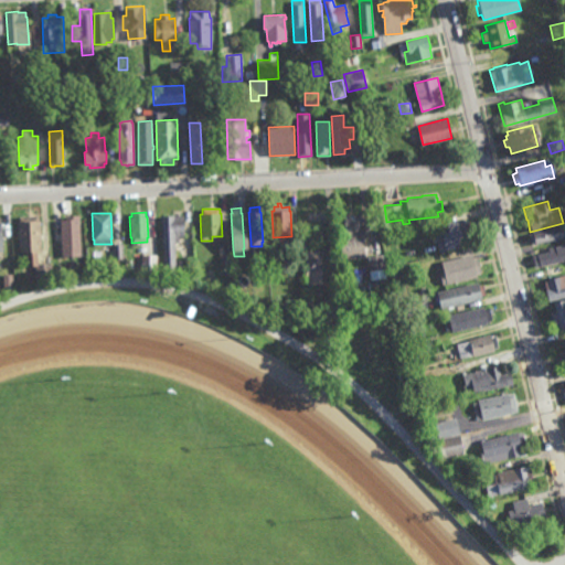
[(41,252),(38,252),(38,264),(51,263),(52,280),(36,280),(36,278),(30,278),(29,270),(35,269),(35,266),(27,266),(25,252),(19,252),(18,221),(20,221),(19,216),(39,215),(39,220),(40,220),(41,252)]
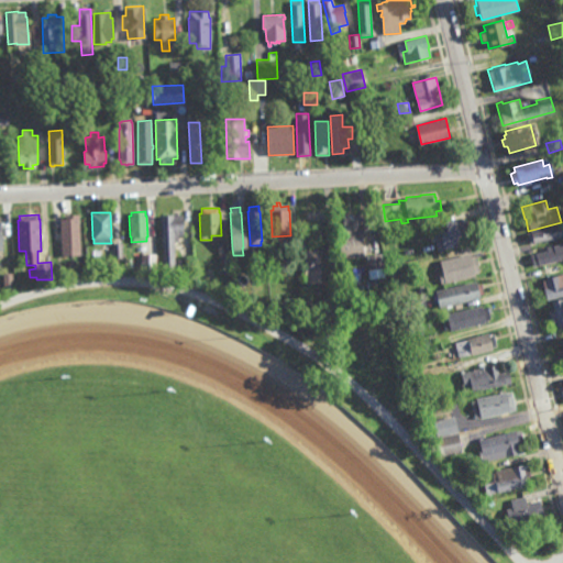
[(184,234),(177,235),(178,246),(174,246),(175,271),(163,271),(162,216),(183,214),(184,234)]
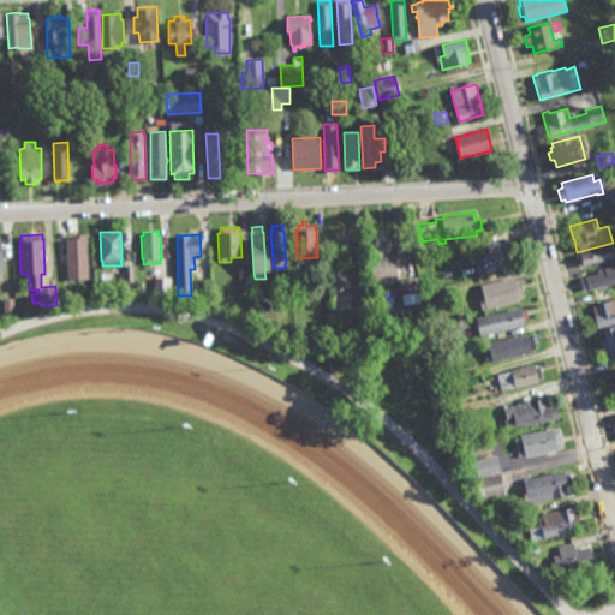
[(386,239),(390,239),(390,250),(395,250),(396,267),(404,266),(405,276),(396,276),(398,280),(372,282),(371,268),(368,236),(386,234),(386,239)]
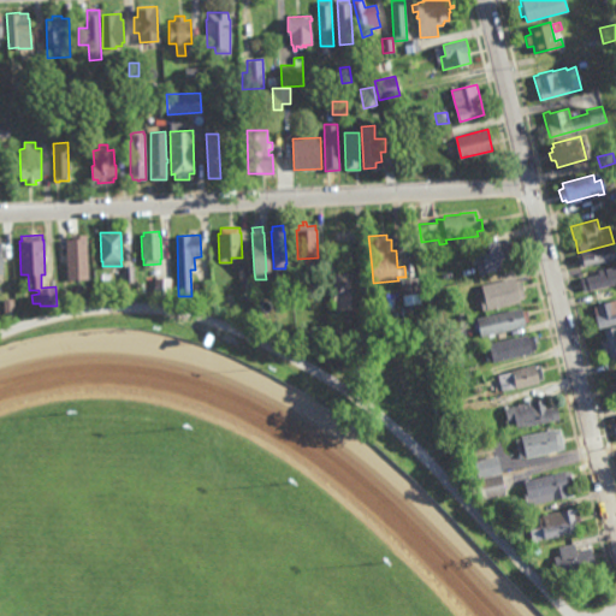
[(77,237),(83,237),(83,255),(77,256),(77,259),(80,259),(80,268),(63,270),(61,240),(72,240),(72,236),(76,236),(77,237)]
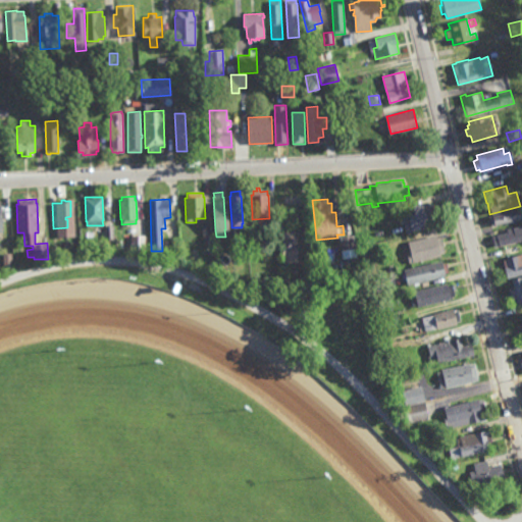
[(407,231),(402,208),(429,202),(432,218),(428,219),(429,223),(426,223),(426,227),(407,231)]
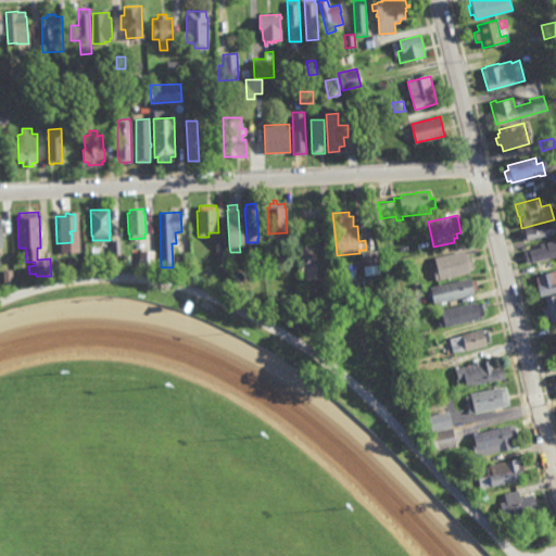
[(555,232),(521,241),(519,230),(555,220),(555,232)]
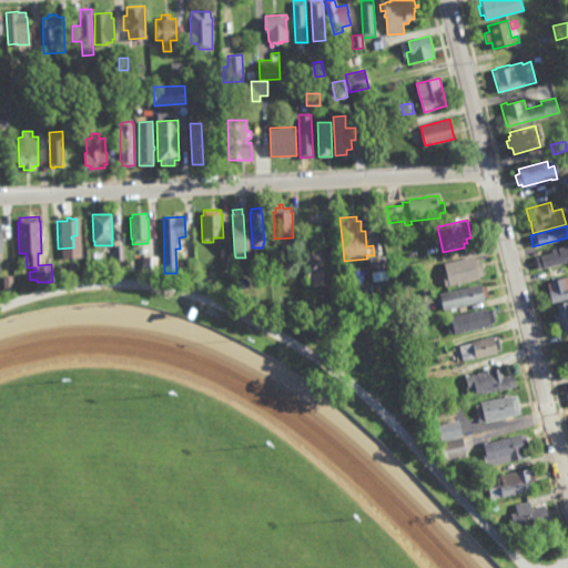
[(114,260),(113,245),(123,245),(124,260),(114,260)]
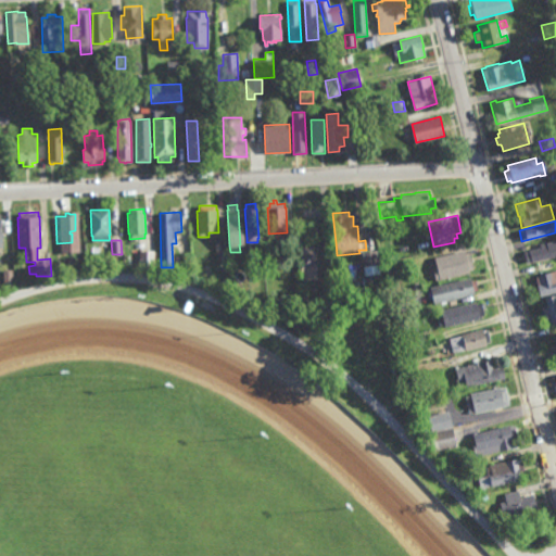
[(555,257),(554,258),(554,256),(526,263),(523,251),(540,247),(539,245),(555,241),(555,257)]
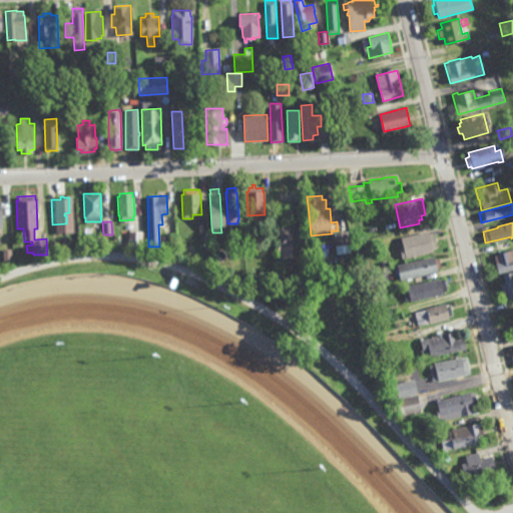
[(291,232),(292,232),(293,259),(278,259),(277,232),(279,232),(279,229),(290,228),(291,232)]
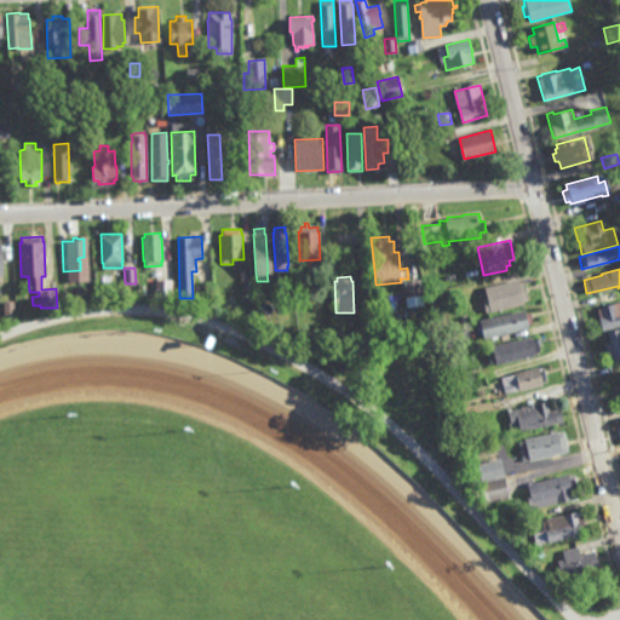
[(155,299),(155,280),(172,280),(172,299),(155,299)]
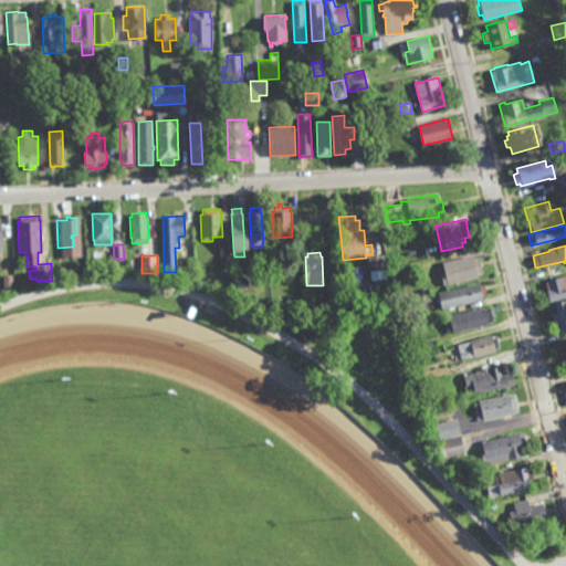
[(386,278),(370,280),(369,269),(367,270),(367,264),(369,264),(369,257),(384,255),(386,278)]
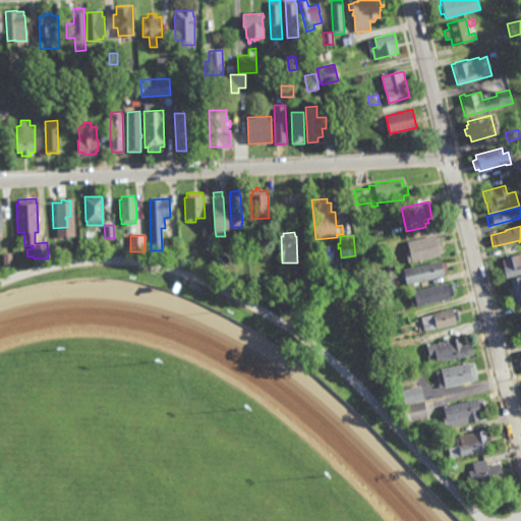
[(433,238),(438,237),(442,252),(437,253),(438,255),(409,263),(408,258),(412,257),(408,241),(433,235),(433,238)]
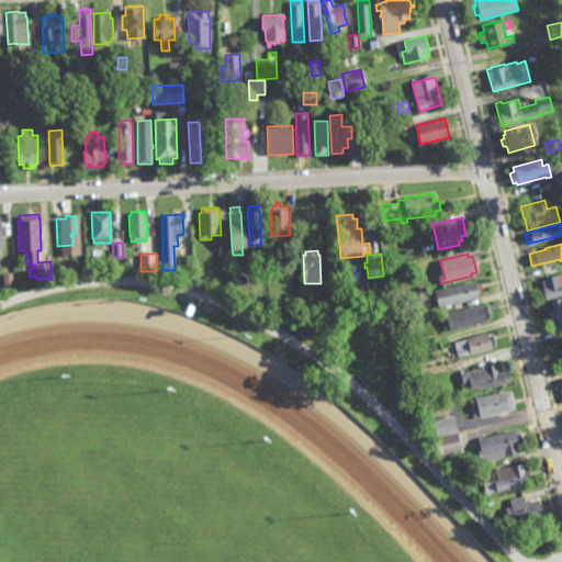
[(183,276),(182,259),(193,258),(194,276),(183,276)]
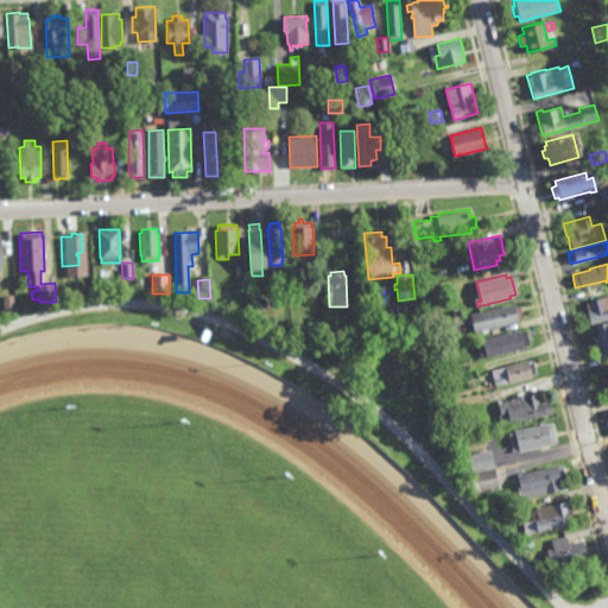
[(277,298),(258,297),(259,279),(277,279),(277,298)]
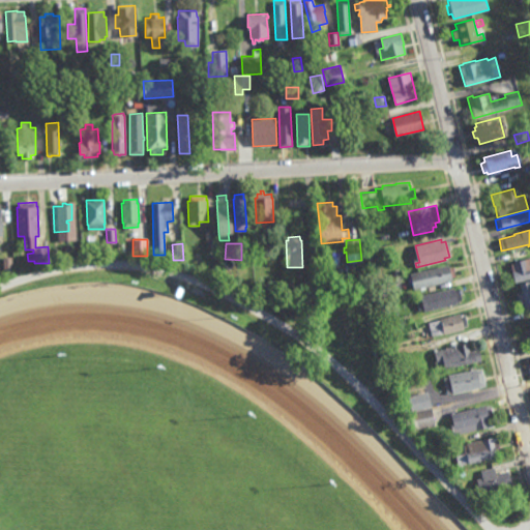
[(50,255),(50,246),(57,246),(58,255),(50,255)]
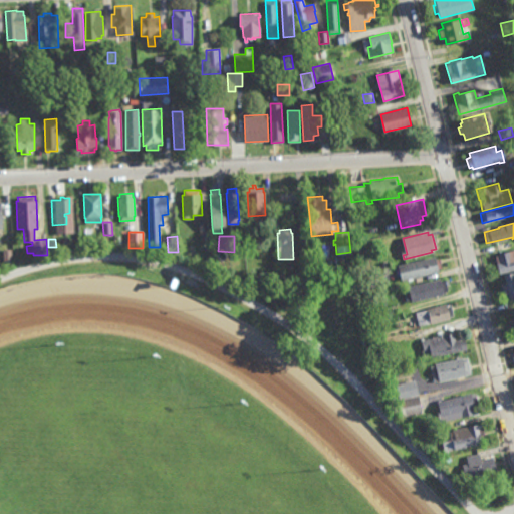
[(355,245),(370,241),(373,254),(358,257),(355,245)]
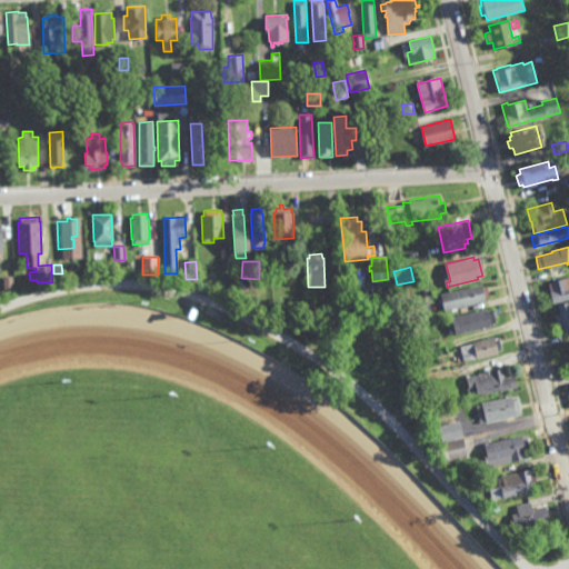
[(568,298),(551,303),(548,291),(549,291),(547,282),(551,281),(568,276),(568,298)]
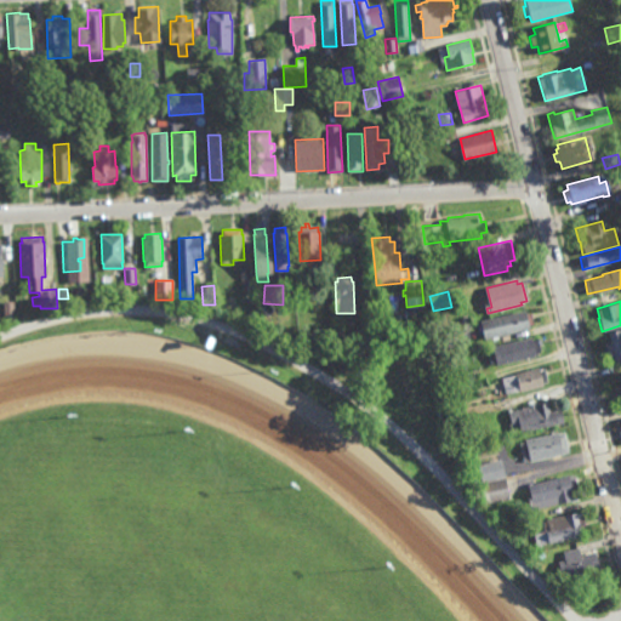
[(533,325),(527,326),(528,329),(499,336),(499,340),(493,341),(493,337),(485,340),(482,322),(523,311),(524,314),(529,313),(533,325)]
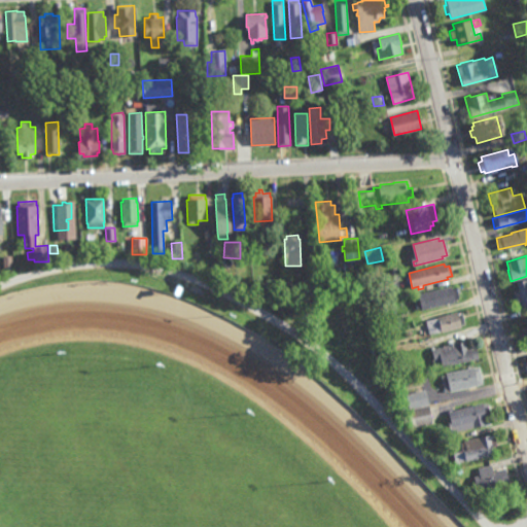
[(526,307),(522,309),(520,302),(516,303),(514,292),(518,291),(516,282),(526,279),(526,307)]
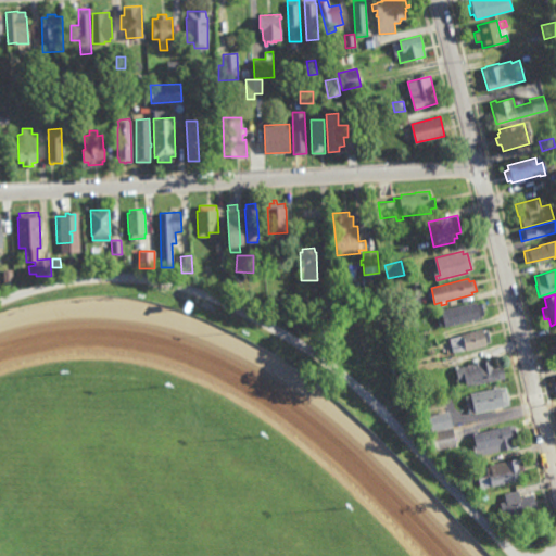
[(190,311),(182,310),(185,302),(191,304),(190,311)]
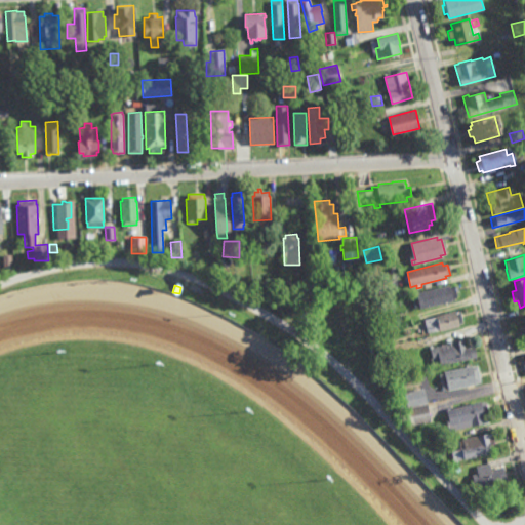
[(448,288),(453,286),(453,287),(454,287),(456,295),(454,296),(455,298),(450,299),(451,300),(420,309),(420,307),(416,308),(413,297),(418,296),(417,293),(447,285),(448,288)]
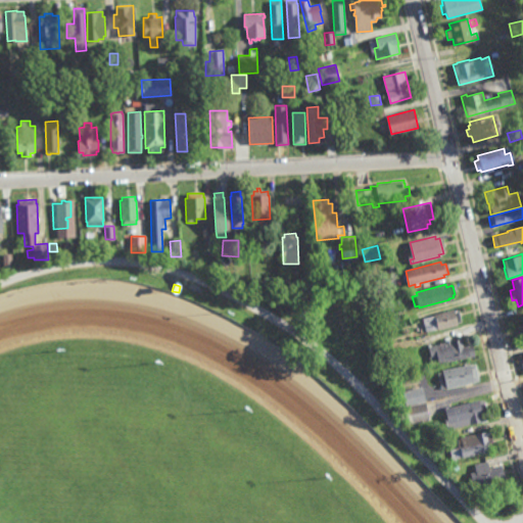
[(454,313),(458,312),(460,322),(456,323),(457,325),(436,330),(435,329),(425,331),(422,319),(433,316),(432,315),(453,310),(454,313)]
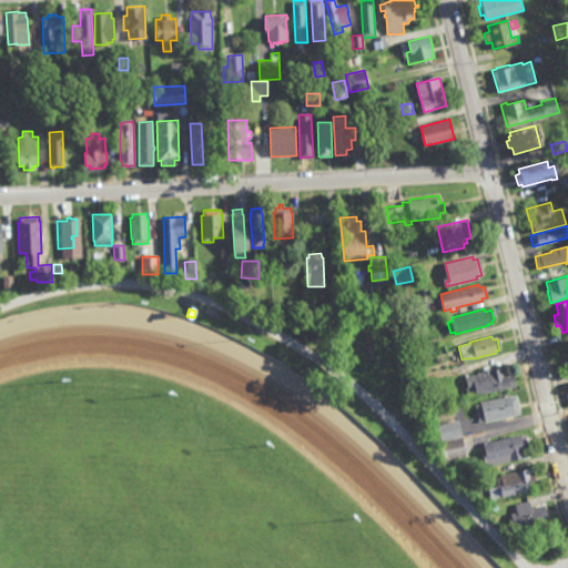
[(486,369),(488,369),(489,371),(500,368),(503,377),(511,375),(515,386),(475,396),(475,395),(466,396),(464,387),(466,386),(464,377),(463,375),(466,374),(467,376),(469,376),(469,375),(482,372),(482,371),(483,371),(482,367),(485,366),(486,369)]
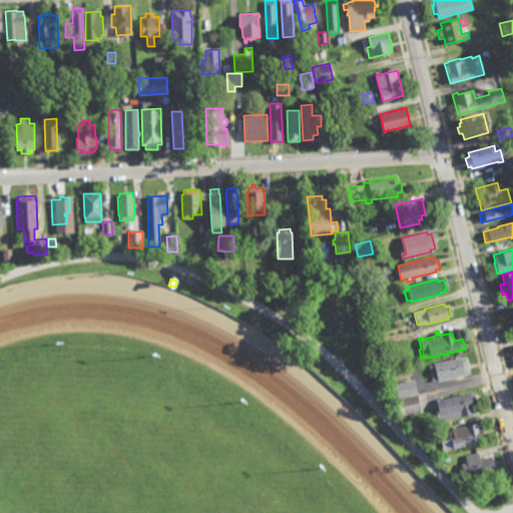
[(460,359),(465,358),(469,374),(464,375),(465,376),(437,382),(436,381),(432,382),(429,366),(433,365),(433,364),(460,358),(460,359)]
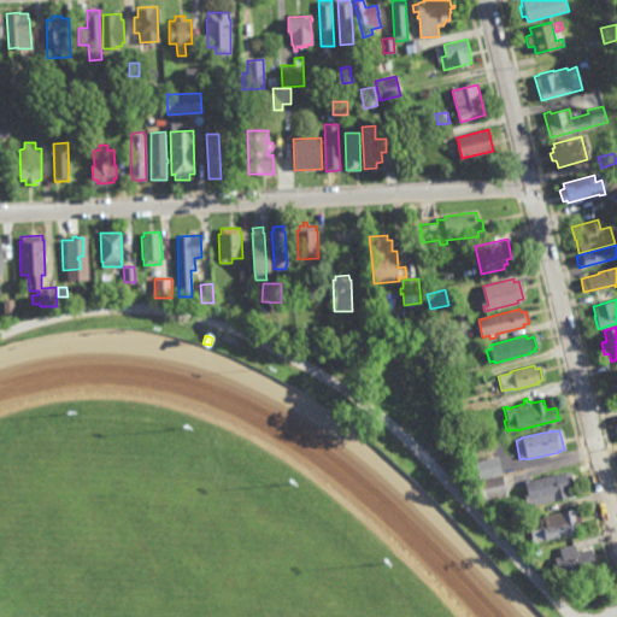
[(465,441),(462,434),(469,432),(471,439),(465,441)]
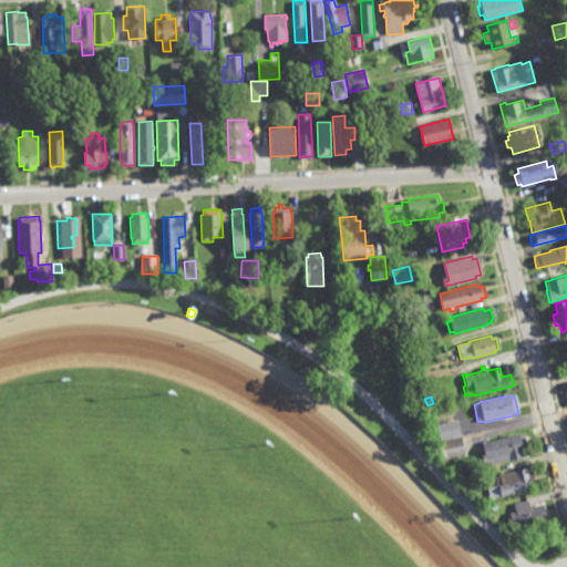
[(434,442),(428,420),(454,413),(460,435),(434,442)]
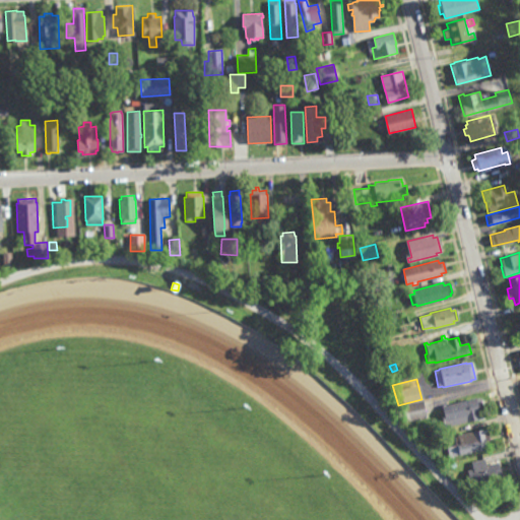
[(478,399),(479,399),(484,418),(479,420),(478,419),(466,423),(466,421),(444,428),(441,418),(443,417),(442,413),(440,414),(439,407),(443,406),(442,405),(445,404),(445,405),(478,397),(478,399)]
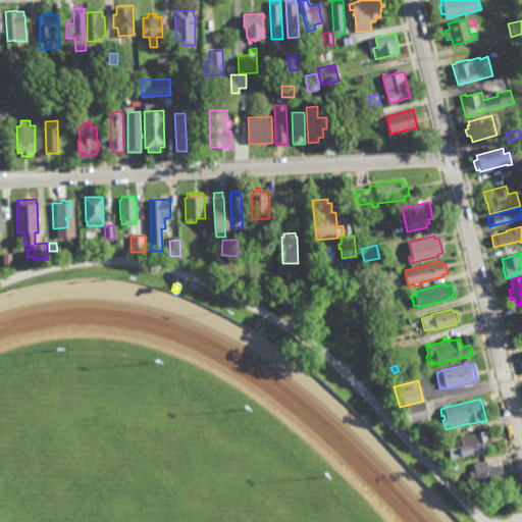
[(408,424),(408,422),(405,423),(402,410),(405,409),(405,408),(423,403),(428,419),(408,424)]
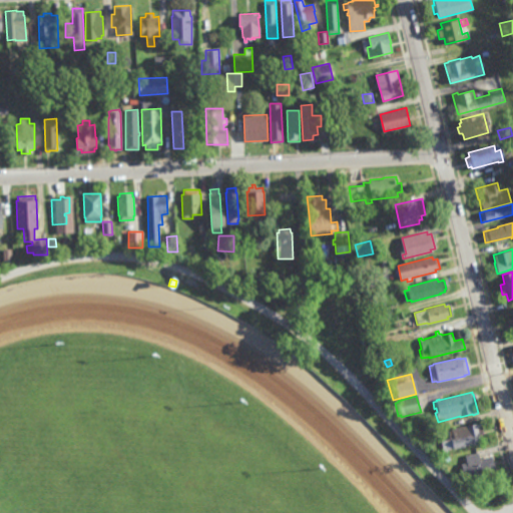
[(476,425),(480,424),(483,439),(479,440),(480,443),(442,452),(440,442),(449,440),(447,432),(451,431),(450,430),(476,424),(476,425)]
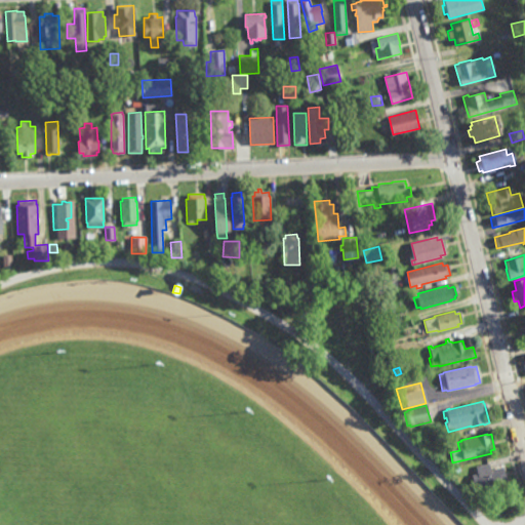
[(431,454),(426,449),(430,445),(435,451),(431,454)]
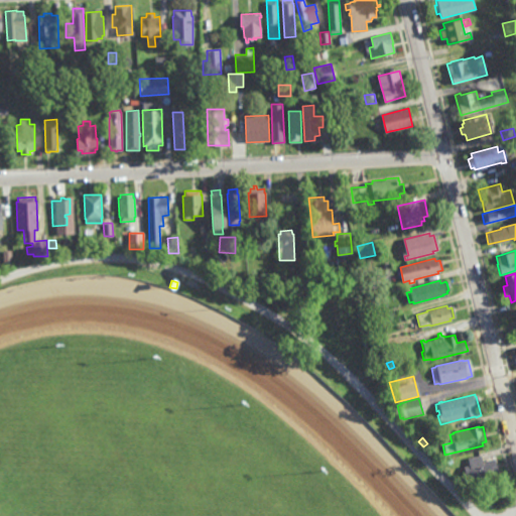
[(482,463),(494,460),(497,472),(493,473),(494,478),(467,484),(463,468),(469,467),(467,460),(480,457),(482,463)]
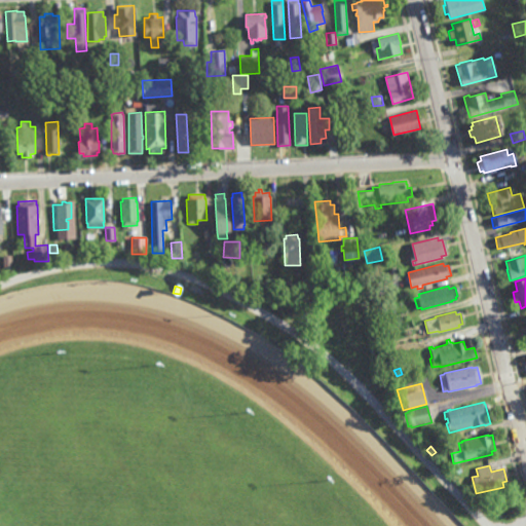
[(452,476),(450,470),(459,466),(461,474),(452,476)]
